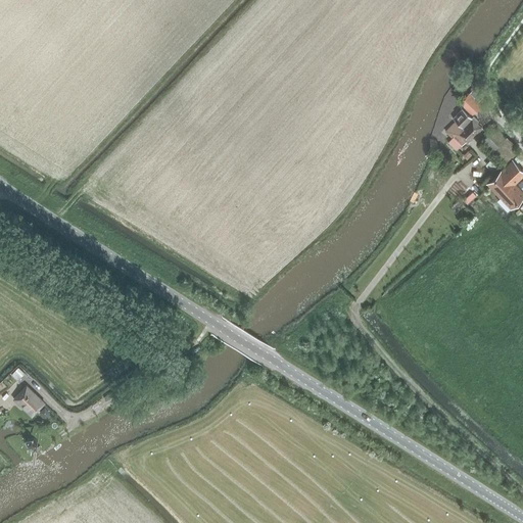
[(472,114),(480,105),(468,93),(460,102),(472,114)]
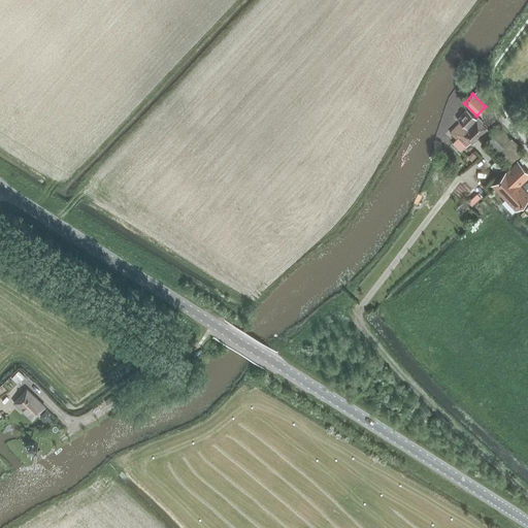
[(471,146),(487,130),(481,124),(483,123),(477,118),(475,120),(466,110),(457,120),(460,123),(450,133),(465,147),(468,143),(471,146)]
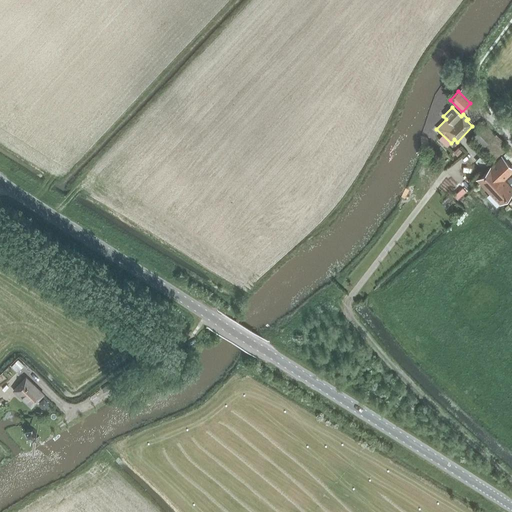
[(494,135),(481,148),(494,161),(508,148),(503,142),(503,141),(496,133),(494,135)]
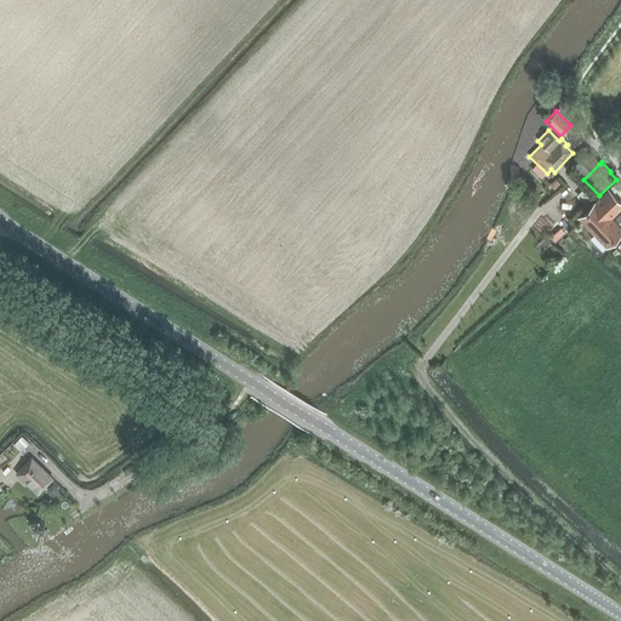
[(556,180),(550,184),(554,189),(559,183),(556,180)]
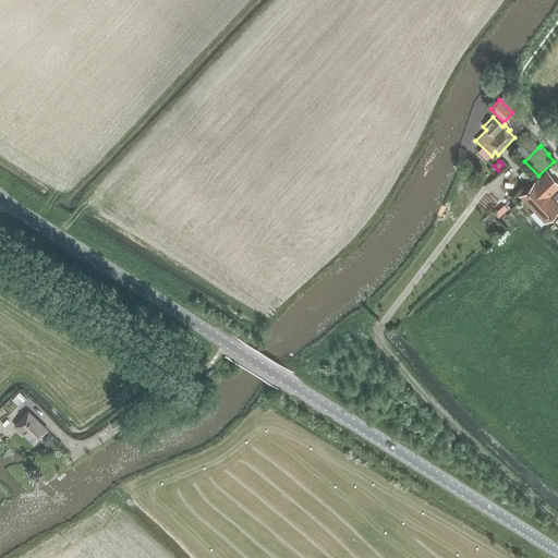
[(544,222),(557,208),(557,205),(548,195),(557,186),(557,183),(546,170),(519,196),(544,222)]
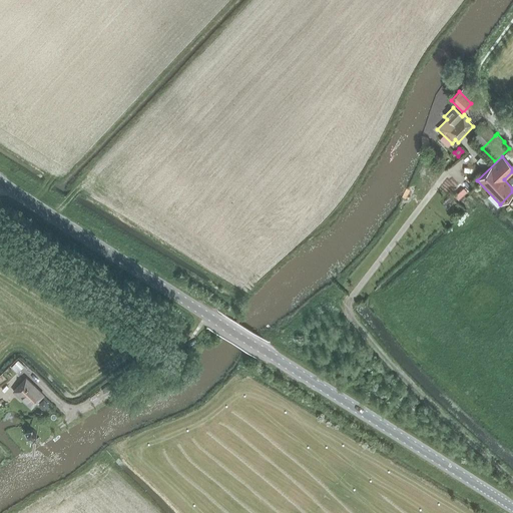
[(464,186),(456,194),(473,209),(480,201),(464,186)]
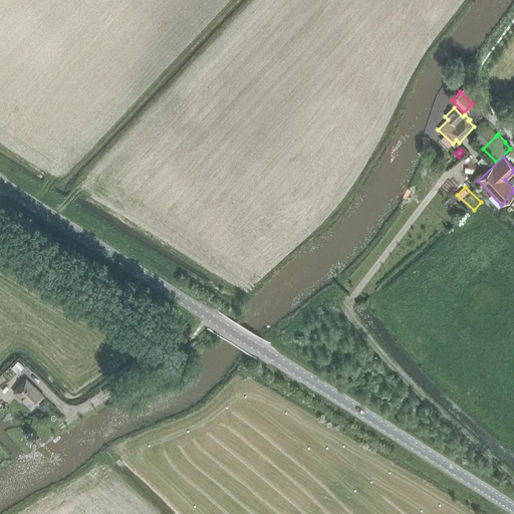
[(31,409),(43,397),(26,379),(14,393),(31,409)]
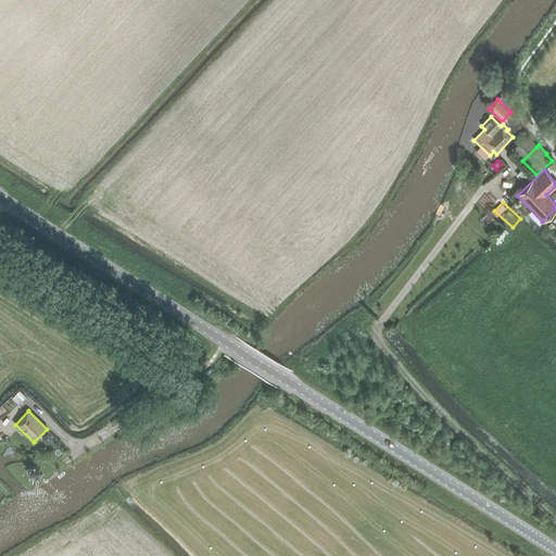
[(39,475),(39,469),(36,466),(30,466),(27,469),(27,475),(30,478),(36,478),(39,475)]
